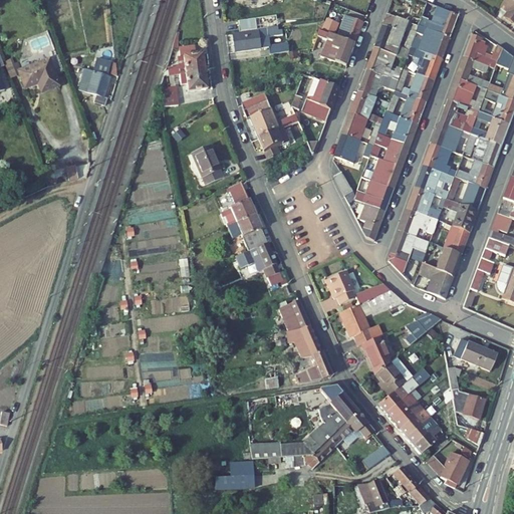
[(513,0),(506,0),(501,8),(508,13),(505,18),(512,24),(513,20),(513,0)]
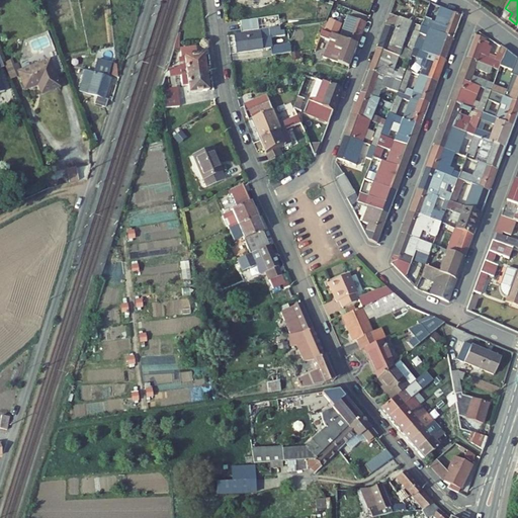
[(461,16),(438,7),(436,14),(433,13),(436,6),(430,3),(421,26),(453,39),(461,16)]
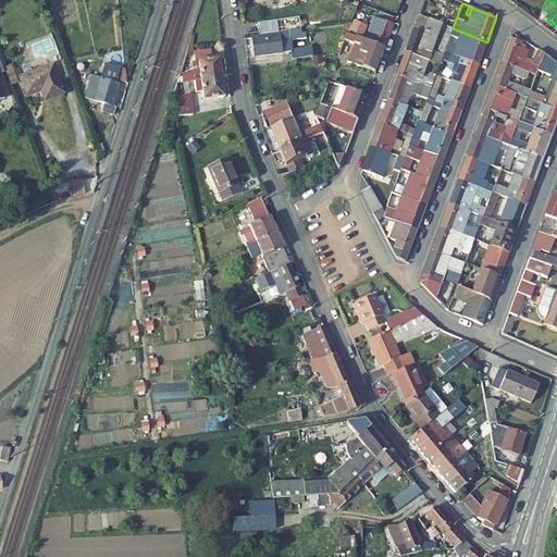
[(450,37),(446,35),(438,54),(433,52),(443,25),(420,16),(407,52),(429,61),(440,64),(442,60),(444,52),(448,42),(450,37)]
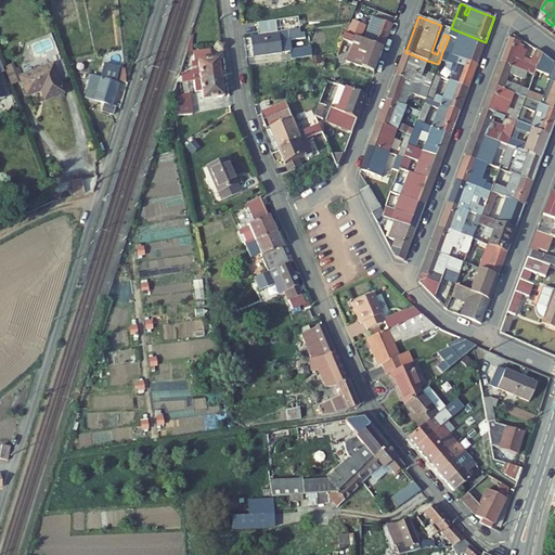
[(373,17),(364,41),(384,49),(392,25),(373,17)]
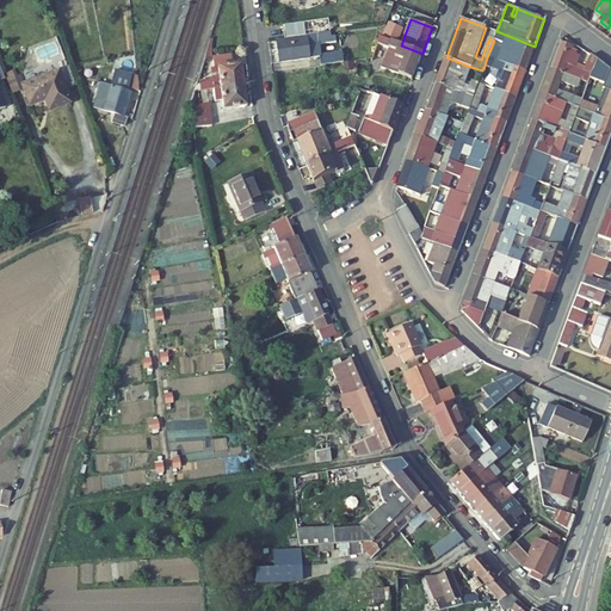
[(283,26),(284,39),(306,36),(303,24),(283,26)]
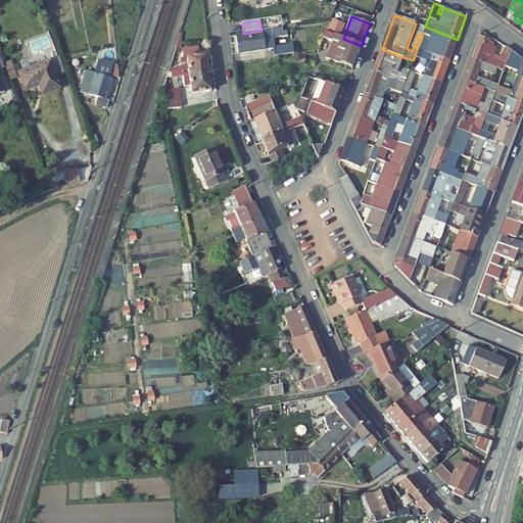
[(458,40),(425,27),(423,35),(430,37),(428,43),(421,40),(417,49),(424,51),(449,61),(458,40)]
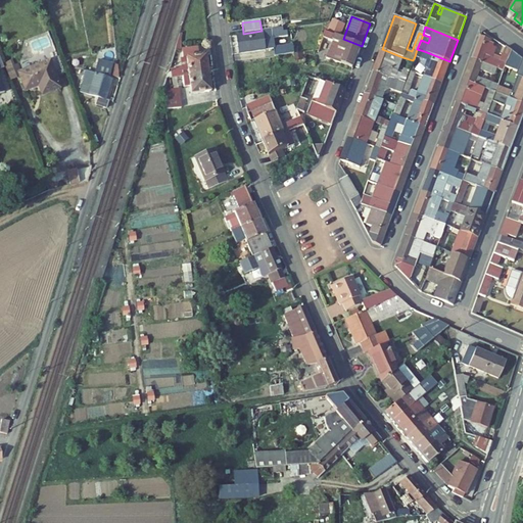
[(274,49),(275,56),(294,53),(293,45),(276,48),(275,39),(288,37),(288,32),(284,32),(284,29),(262,31),(263,33),(237,36),(240,53),(274,49)]
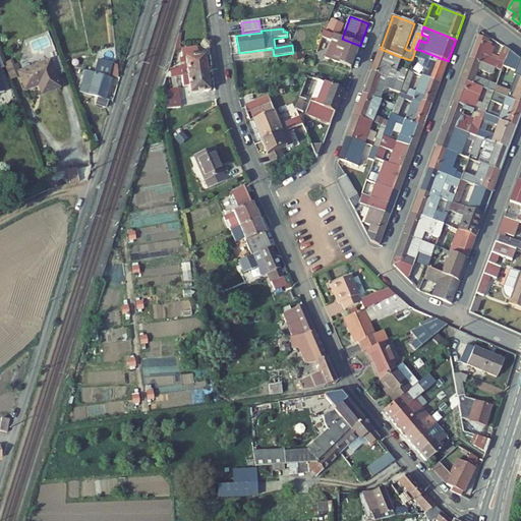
[(326,58),(352,68),(360,46),(342,39),(325,33),(322,38),(332,41),(326,58)]
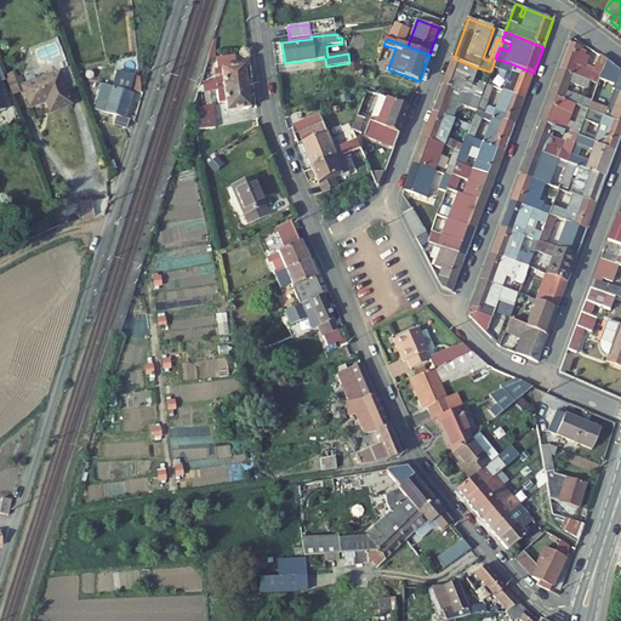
[(585,69),(586,64),(590,57),(586,56),(587,52),(582,51),(584,47),(570,43),(560,70),(591,81),(599,84),(608,61),(600,56),(596,68),(593,73),(585,69)]
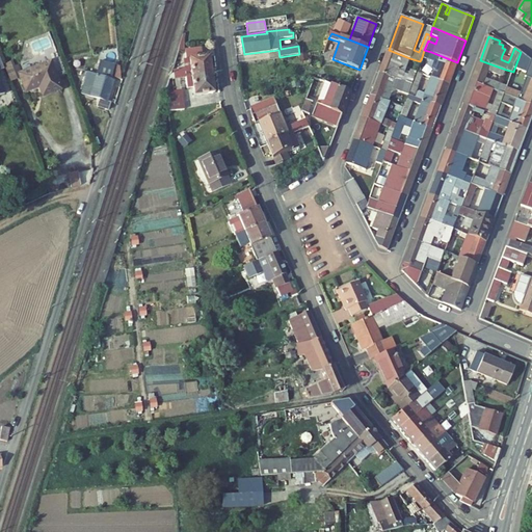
[(43,95),(58,88),(53,76),(63,73),(54,47),(44,51),(49,64),(22,75),(20,75),(21,78),(26,90),(40,85),(43,95)]
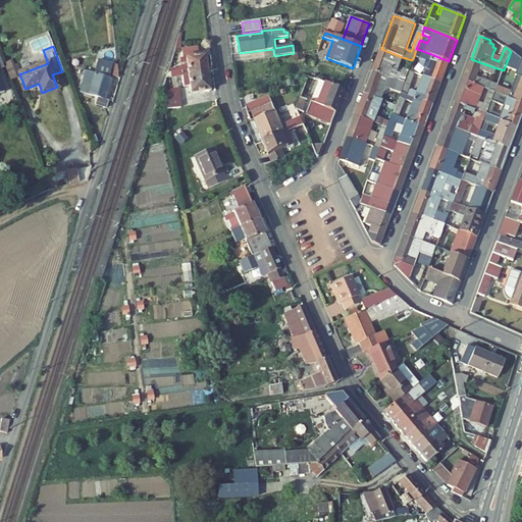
[(184,58),(186,57),(199,56),(198,47),(183,49),(184,58)]
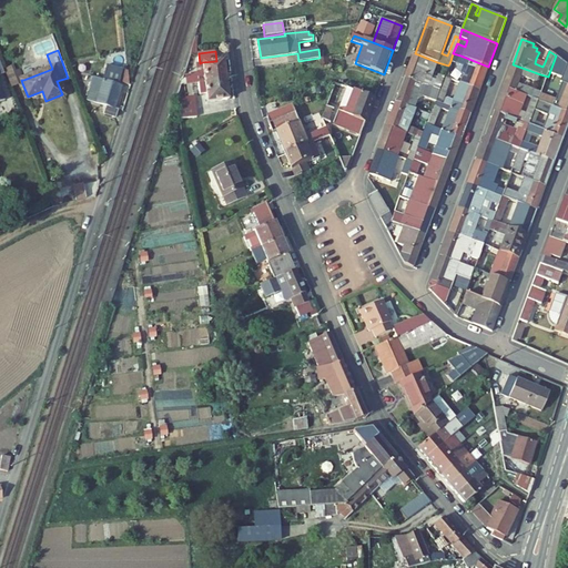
[(415,53),(405,78),(439,91),(445,78),(439,75),(438,79),(438,81),(434,80),(433,82),(429,81),(432,75),(433,75),(437,62),(415,53)]
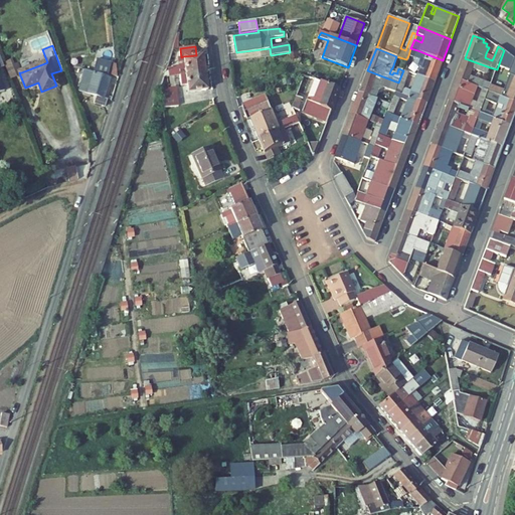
[(417,50),(410,48),(408,55),(414,57),(417,50)]
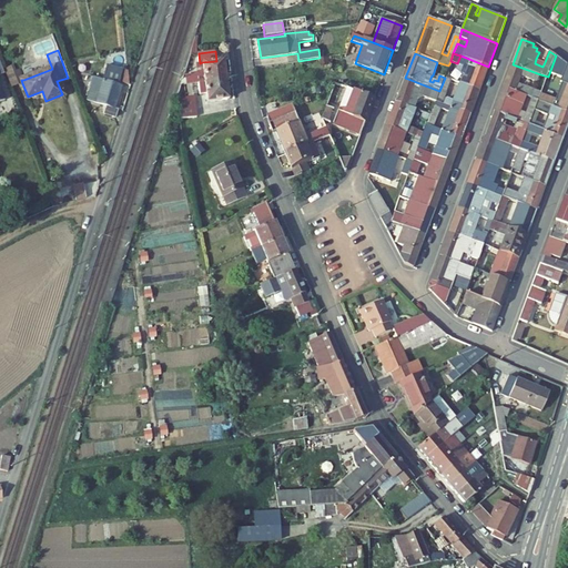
[(488,67),(460,56),(457,63),(464,66),(462,73),(464,74),(460,83),(479,91),(488,67)]
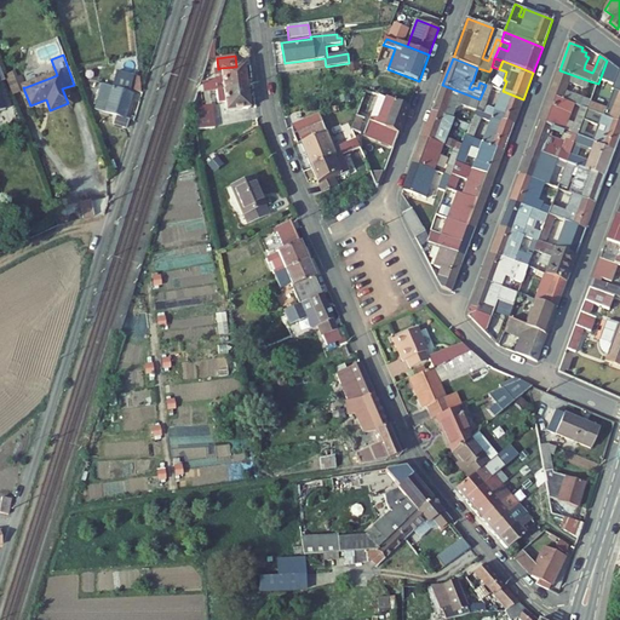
[(598,84),(597,87),(614,93),(607,109),(591,103),(589,110),(619,122),(619,70),(613,85),(610,84),(618,69),(607,61),(598,84)]
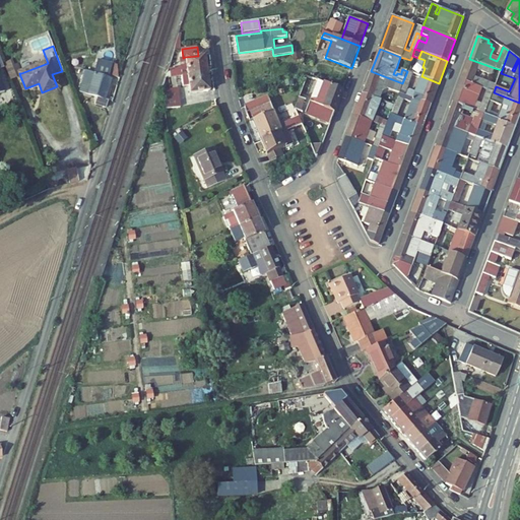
[(198,56),(185,57),(188,75),(206,73),(204,55),(198,56)]
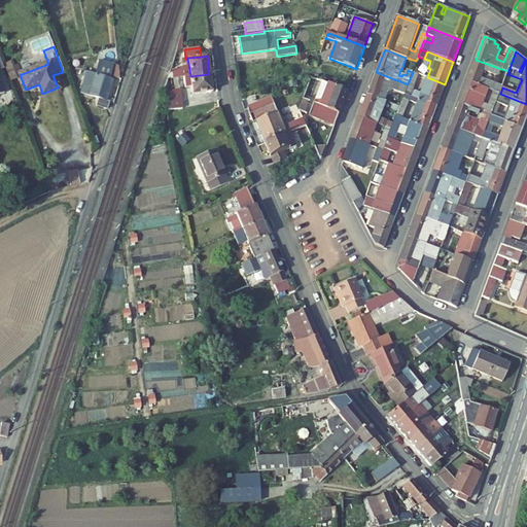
[(190,76),(187,58),(185,59),(181,59),(183,69),(184,77),(190,76)]
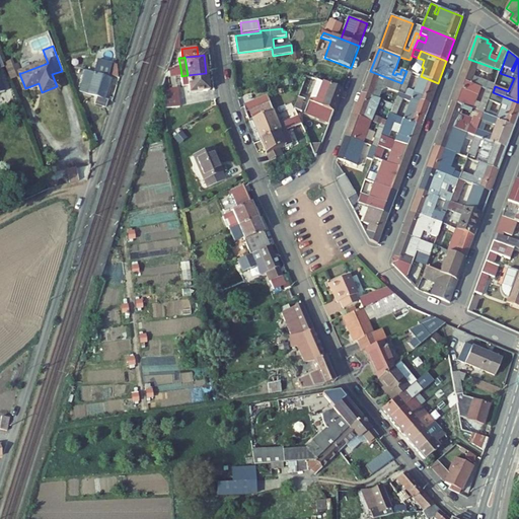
[(495,86),(495,84),(473,76),(476,68),(492,74),(494,68),(468,59),(460,80),(480,88),(488,91),(493,92),(495,86)]
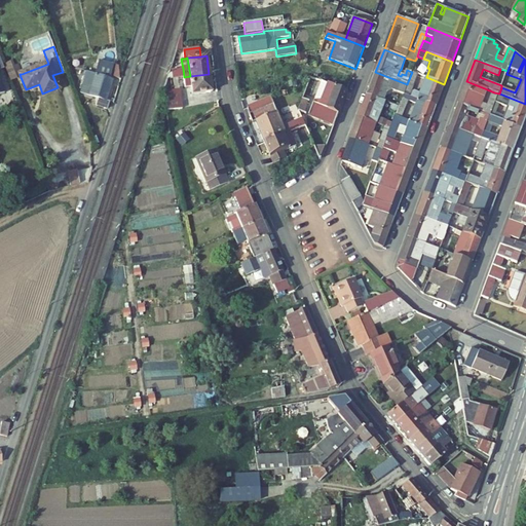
[(4,64),(10,81),(21,77),(20,74),(22,74),(17,64),(14,66),(12,61),(4,64)]
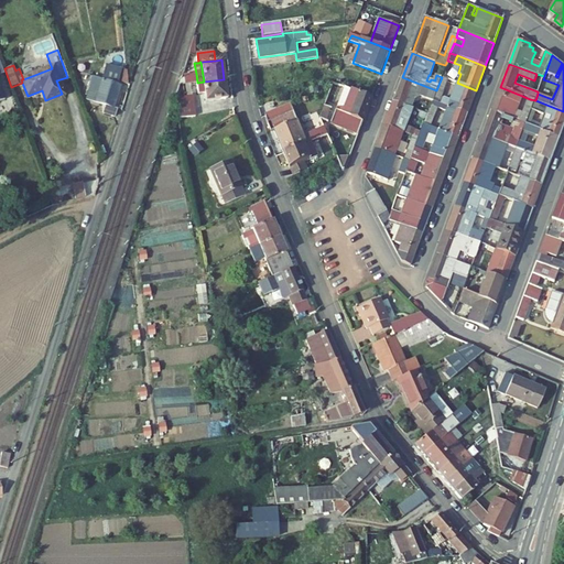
[(88,87),(85,99),(105,105),(102,114),(115,117),(118,109),(114,107),(121,83),(128,84),(127,69),(106,65),(102,80),(91,77),(88,87)]
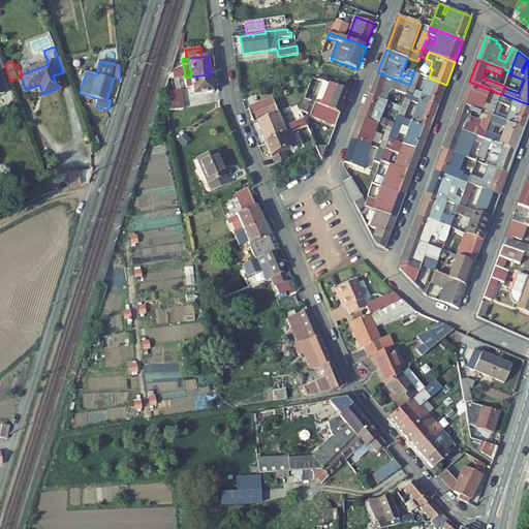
[(185,78),(184,69),(174,70),(174,72),(175,79),(185,78)]
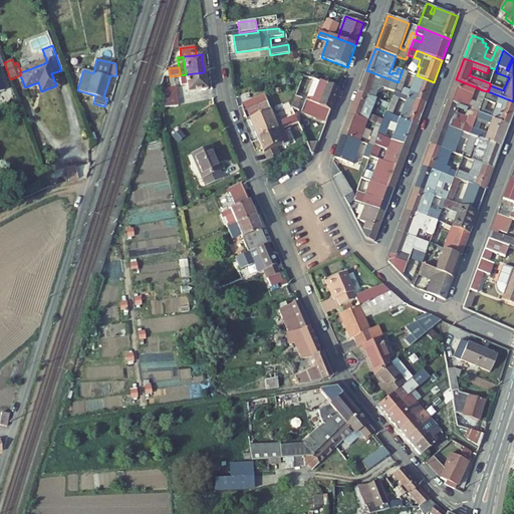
[(398,82),(366,70),(358,92),(375,98),(378,89),(382,86),(395,91),(398,82)]
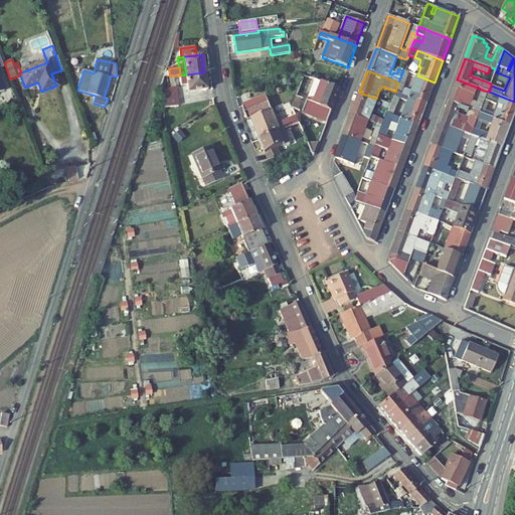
[(401,94),(409,72),(403,70),(398,82),(395,92),(401,94)]
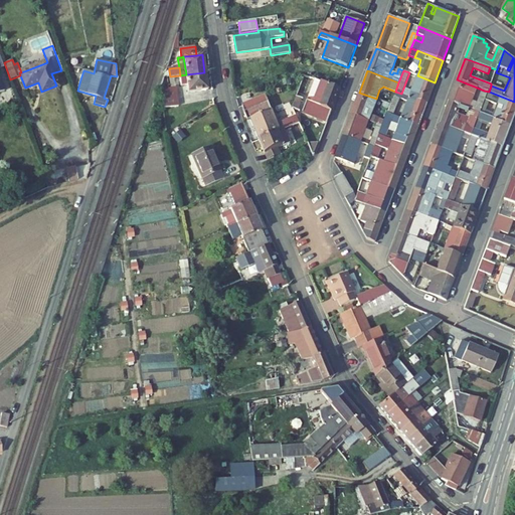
[(204,72),(186,74),(187,84),(188,93),(207,90),(204,72)]
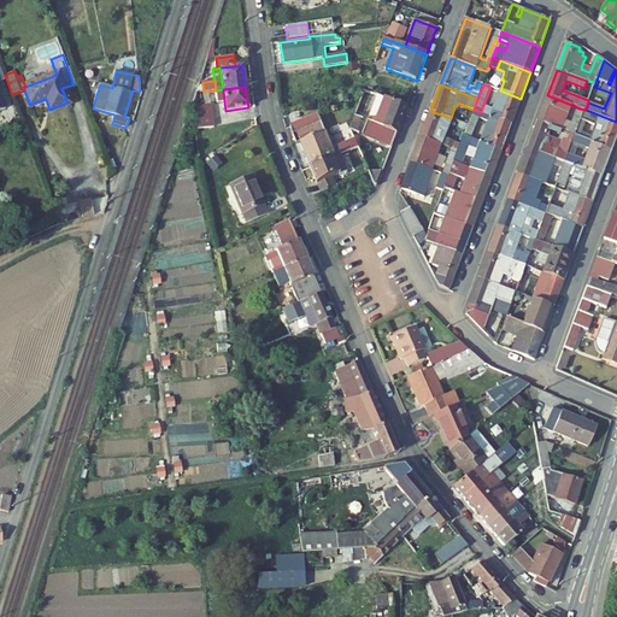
[(521,99),(500,90),(494,109),(487,106),(485,107),(482,113),(511,124),(521,99)]
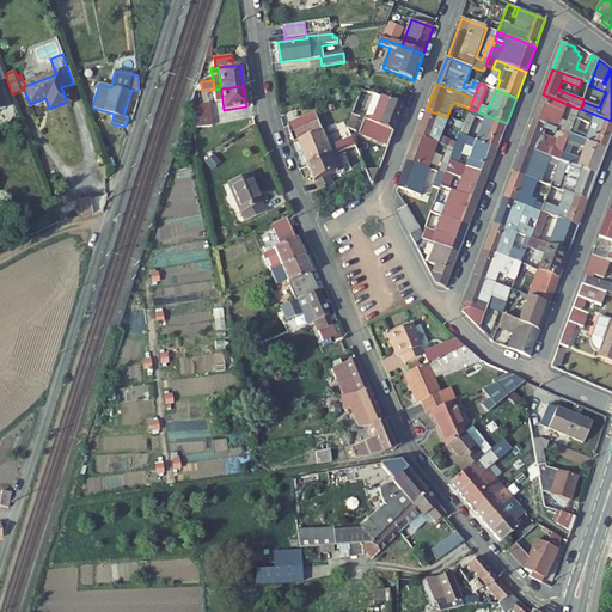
[(374,95),(366,117),(373,120),(381,97),(374,95)]
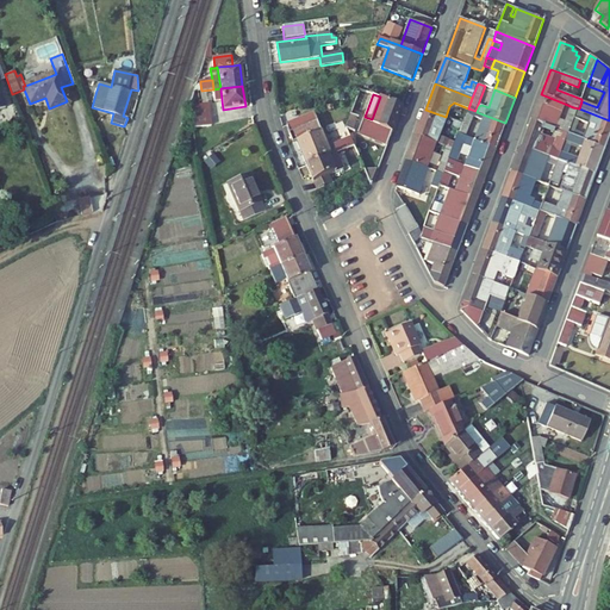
[(542,124),(555,130),(559,119),(565,104),(541,94),(531,120),(542,124)]
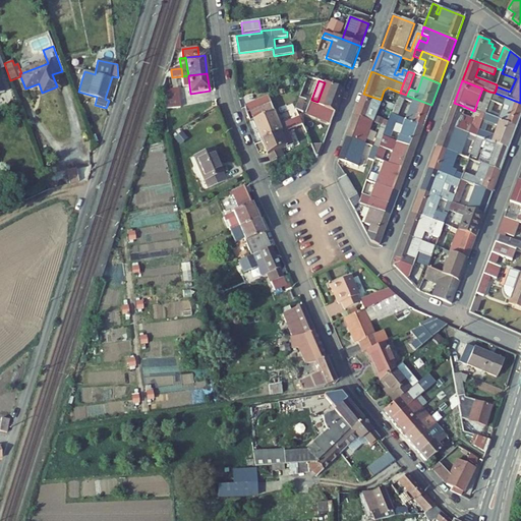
[(317,102),(337,109),(344,90),(325,82),(317,102)]
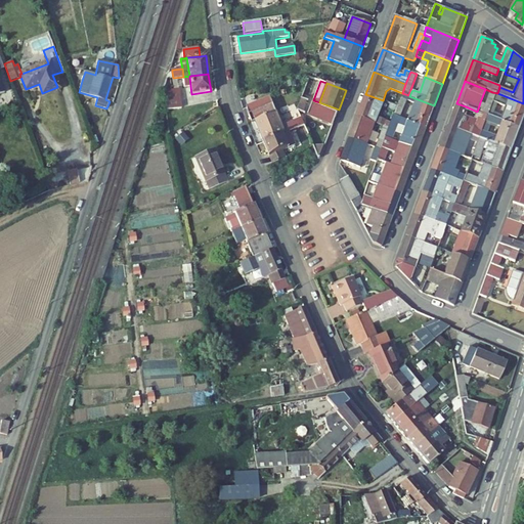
[(165,110),(182,107),(179,88),(163,90),(165,110)]
